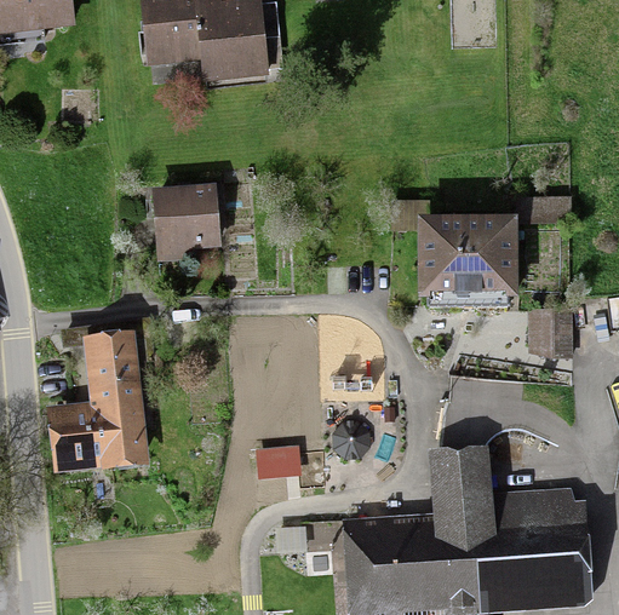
[(0,0),(0,40),(22,39),(21,35),(74,29),(70,0),(0,0)]
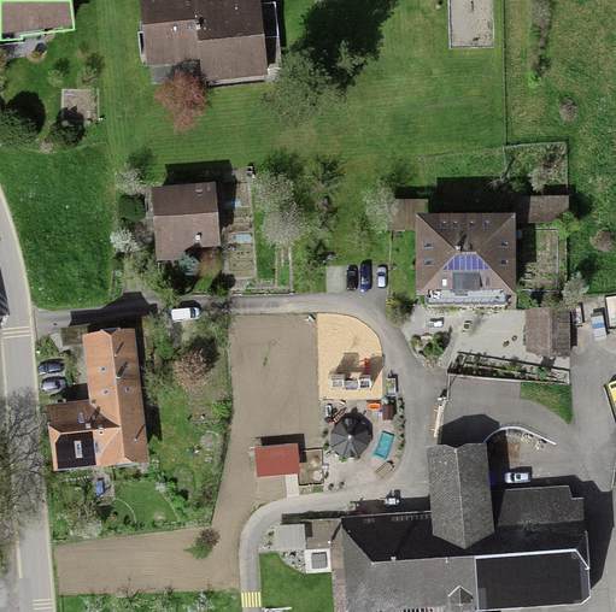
[(138,0),(146,66),(198,60),(201,84),(268,77),(264,36),(279,35),(275,1),(259,3),(258,0),(250,1),(250,0),(138,0)]
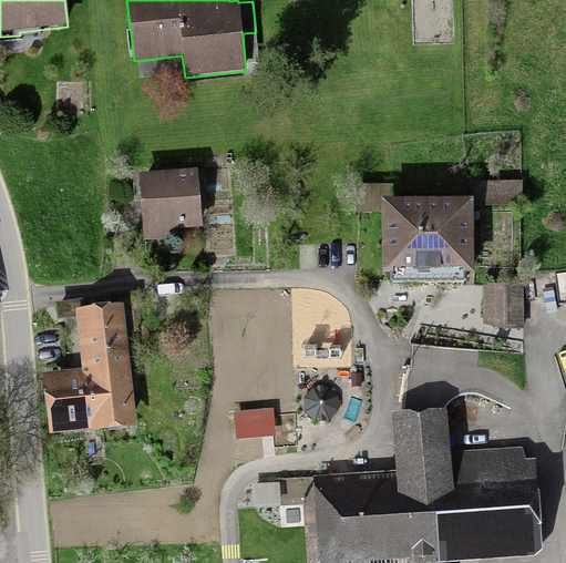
[(198,171),(139,175),(143,242),(179,239),(178,229),(203,227),(198,171)]
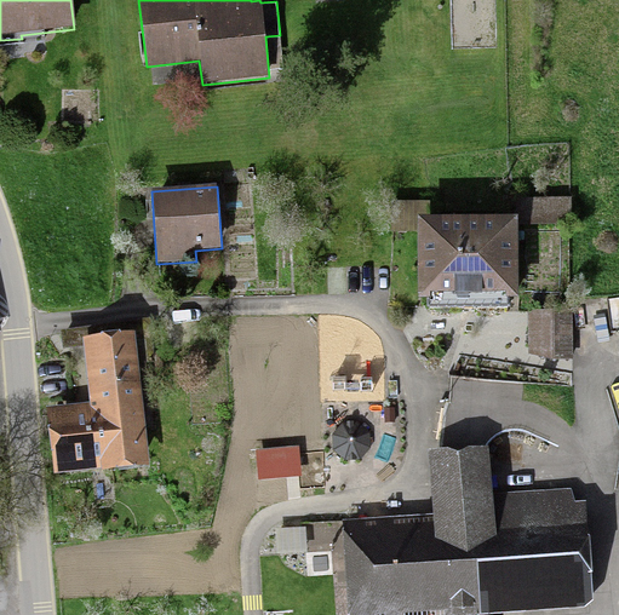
[(569,196),(519,196),(519,223),(569,223),(569,196)]
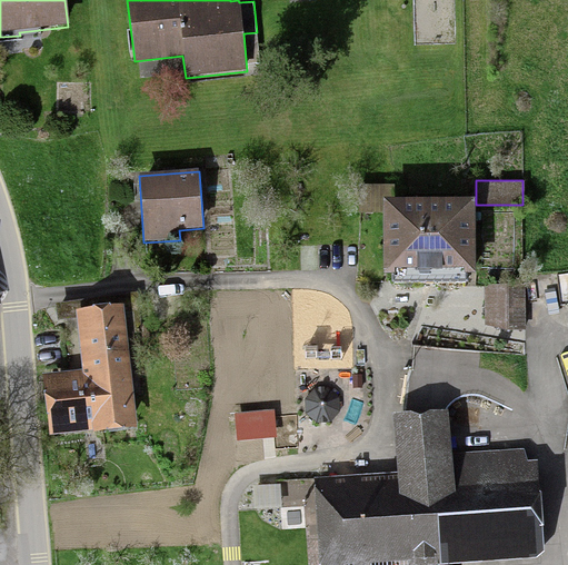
[(394,182),(357,184),(358,212),(382,211),(384,278),(390,278),(390,287),(468,286),(468,278),(475,278),(474,202),(394,204),(394,182)]
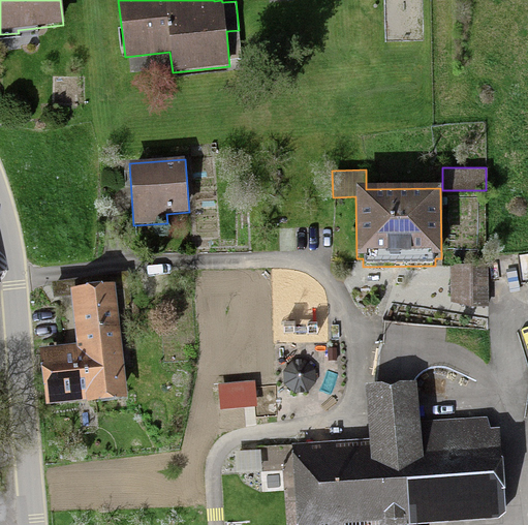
[(507,282),(518,280),(516,257),(504,258),(507,282)]
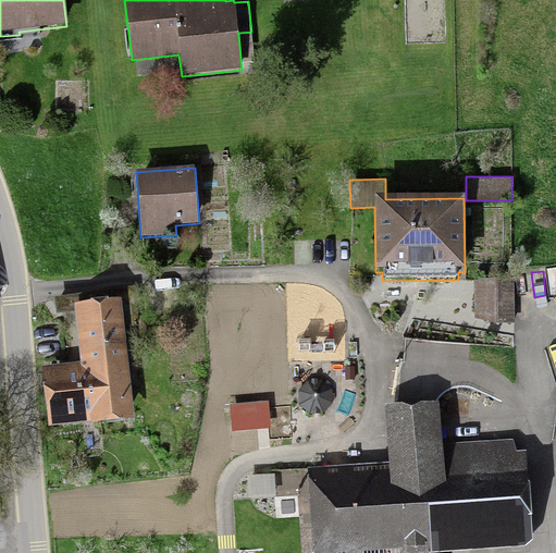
[(513,277),(474,277),(473,316),(497,322),(514,322),(513,277)]
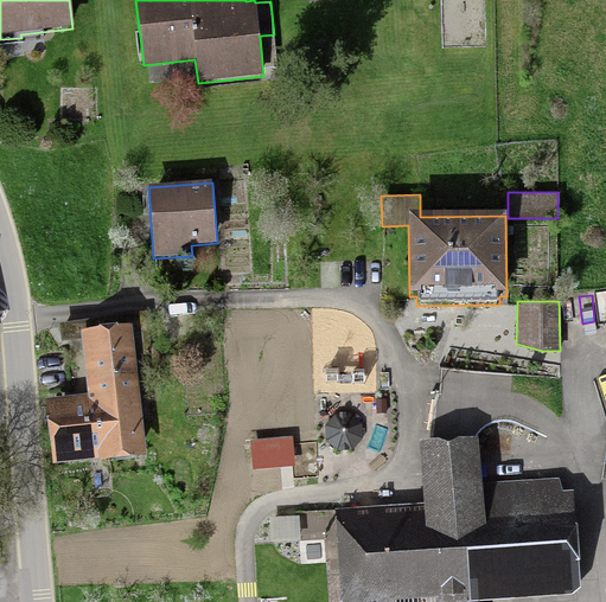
[(138,449),(123,333),(94,337),(101,394),(55,398),(62,459),(138,449)]
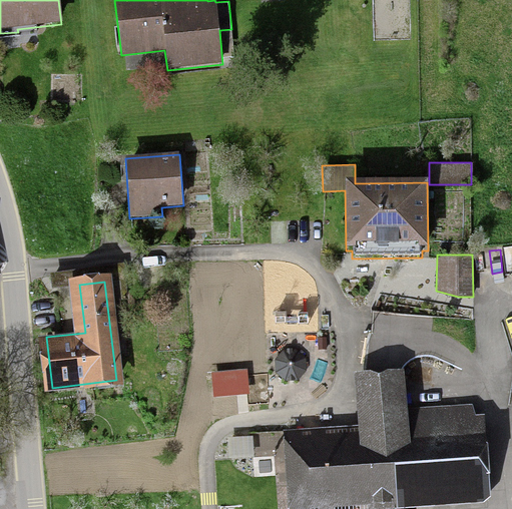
[(296,343),(305,342),(305,331),(296,332),(296,343)]
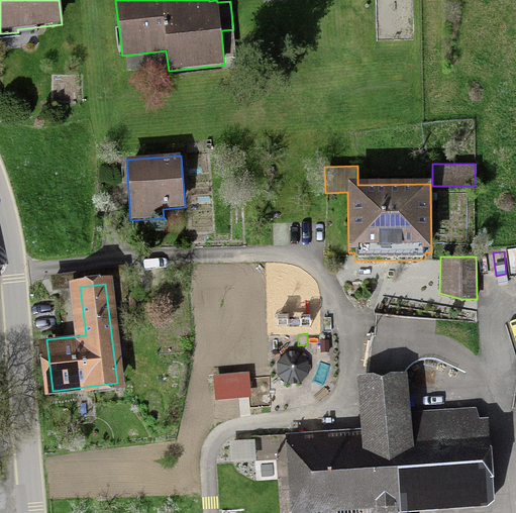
[(306,503),(481,493),(476,408),(401,413),(399,375),(377,376),(363,377),(366,436),(302,440),(306,503)]
